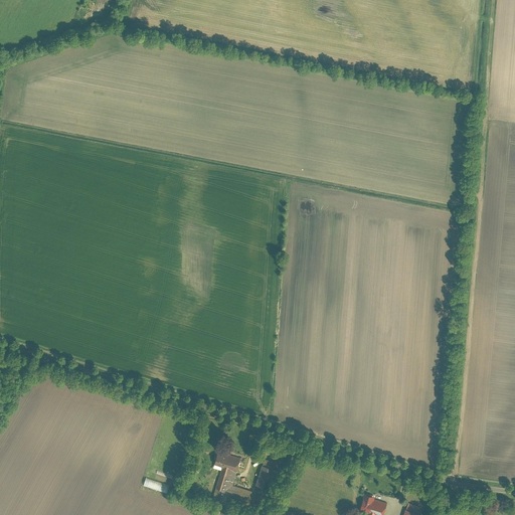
[(243,488),(231,484),(238,460),(216,454),(212,467),(220,469),(213,495),(227,499),(229,493),(241,497),(243,488)]
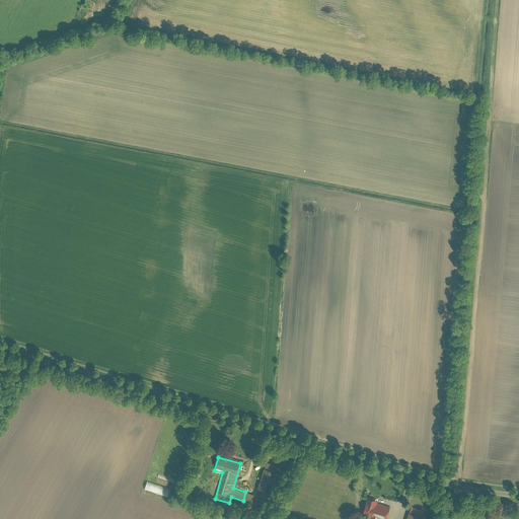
[(277,464),(266,461),(264,467),(275,471),(277,464)]
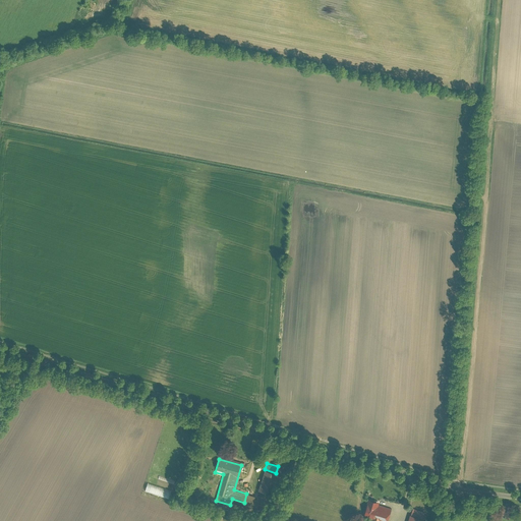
[(275,473),(265,469),(257,489),(269,493),(275,473)]
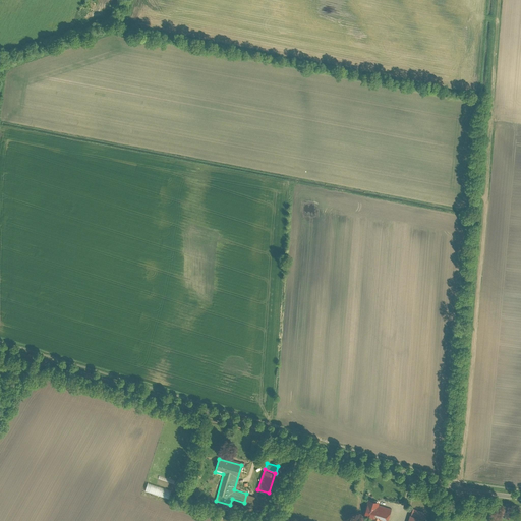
[(173,490),(149,482),(146,490),(170,499),(173,490)]
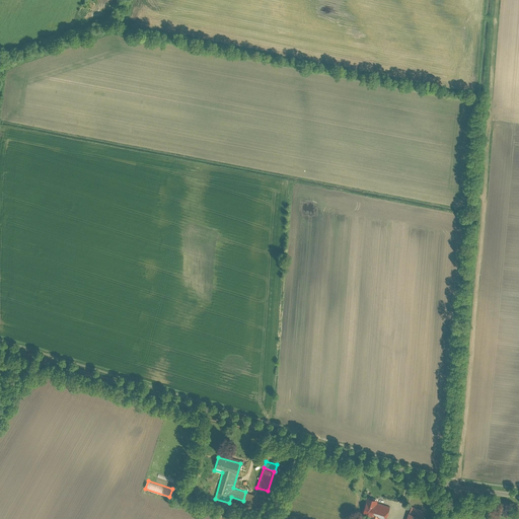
[(386,518),(390,506),(377,502),(378,500),(367,497),(363,510),(372,513),(370,518),(386,518)]
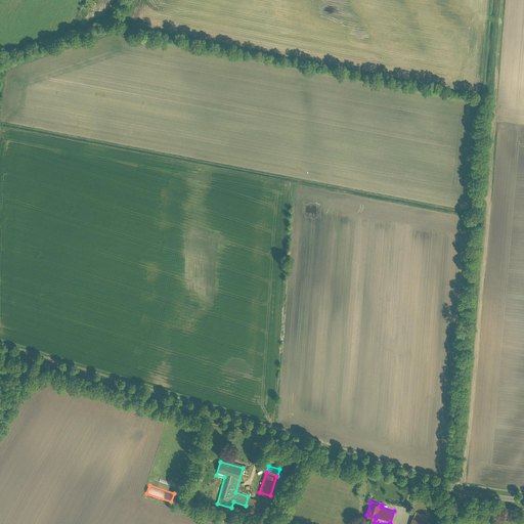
[(416,511),(413,517),(412,517),(410,523),(424,523),(426,521),(424,520),(426,514),(416,511)]
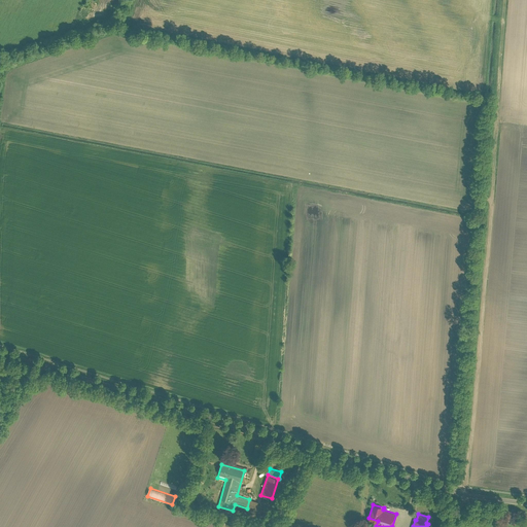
All buildings are outlined.
